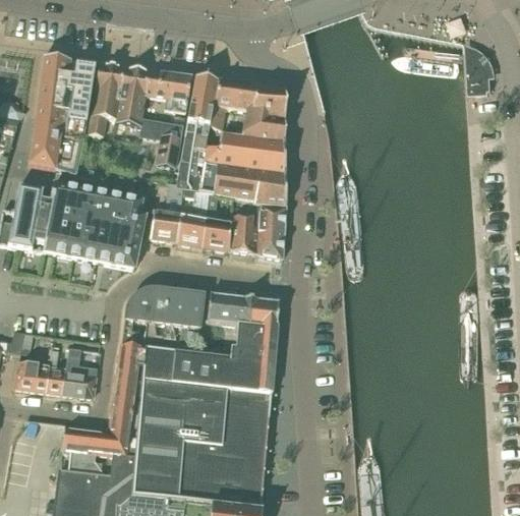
[(477,51),(469,48),(472,92),(492,91),(490,75),(494,75),(492,67),(488,60),(483,55),(477,51)]
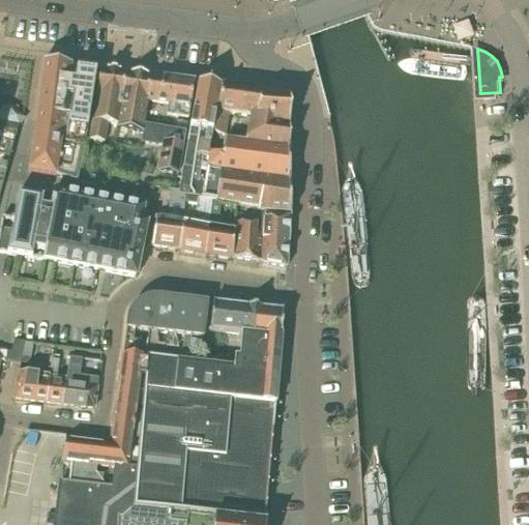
[(78,177),(80,169),(85,145),(89,126),(97,64),(72,61),(45,57),(37,110),(33,140),(29,166),(56,171),(56,173),(78,177)]
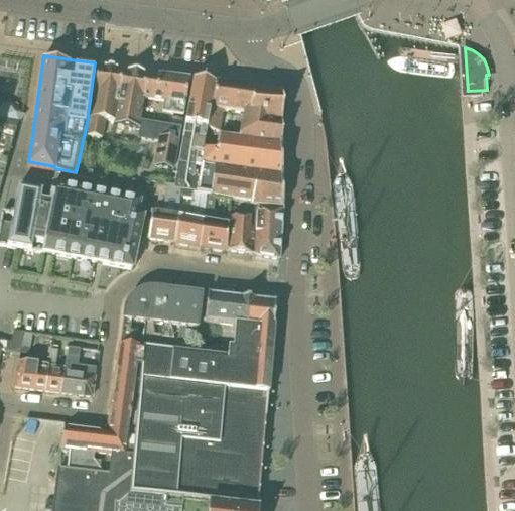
[(107,115),(116,117),(124,68),(98,64),(92,113),(90,113),(88,131),(105,134),(107,115)]
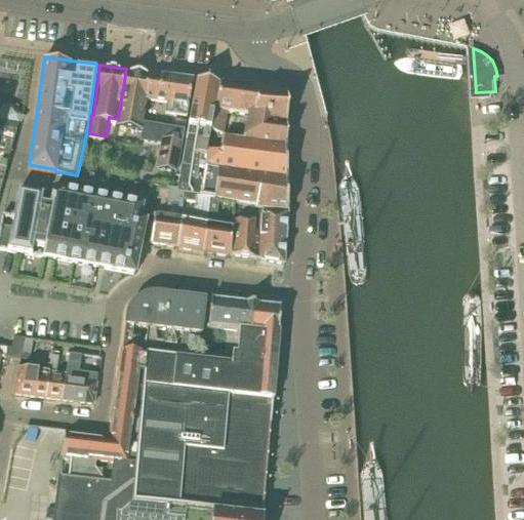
[(118,119),(118,122),(143,125),(140,137),(162,142),(157,165),(177,170),(184,138),(186,125),(144,119),(148,97),(151,72),(126,69),(118,119)]
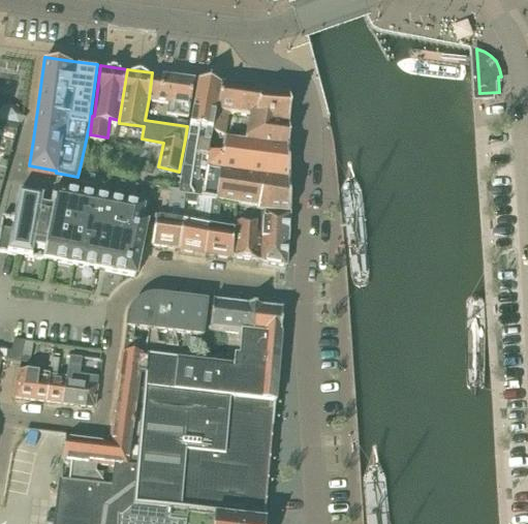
[(190,114),(195,79),(152,72),(149,98),(167,100),(165,111),(190,114)]
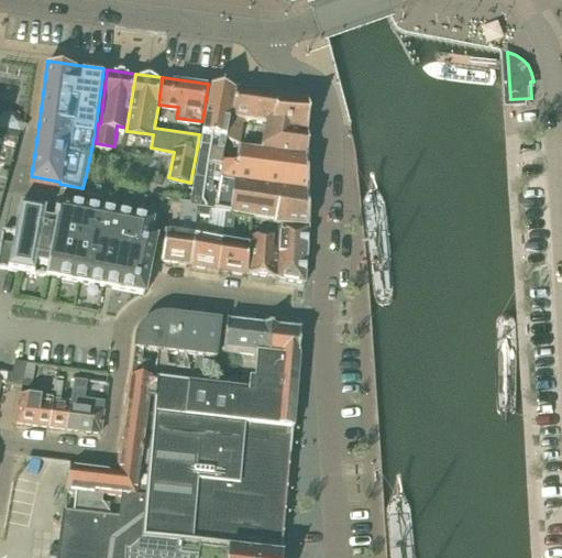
[(228,138),(229,138),(238,87),(211,84),(204,131),(190,198),(199,200),(217,205),(222,174),(224,159),(223,159),(227,137),(228,137),(228,138)]
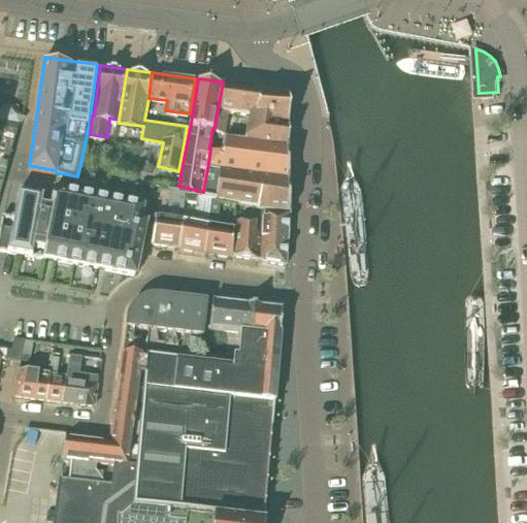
[(255,87),(223,82),(215,129),(226,132),(230,109),(250,112),(255,87)]
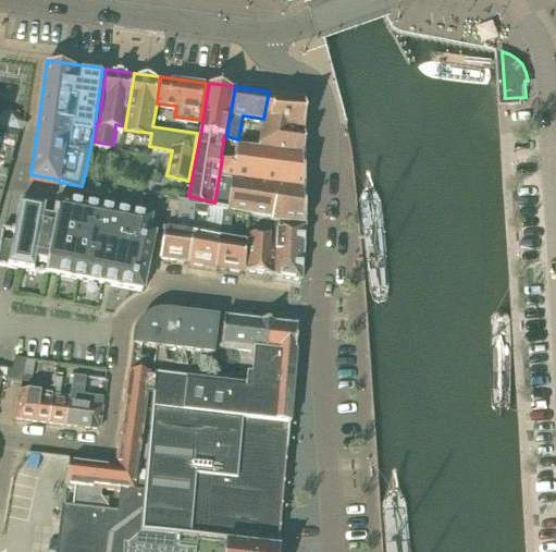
[(259,144),(304,149),(303,95),(269,92),(263,119),(259,144)]
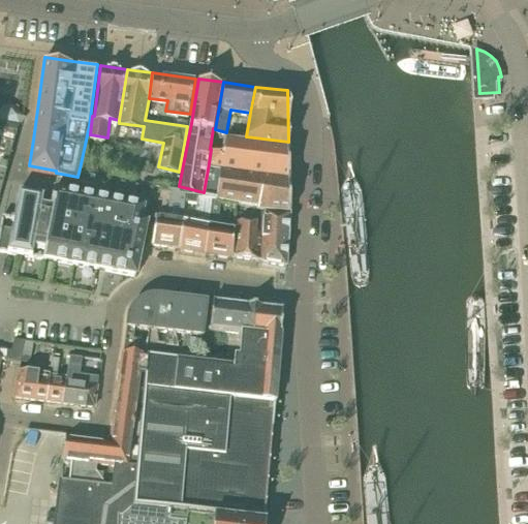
[(177,114),(175,124),(187,126),(189,116),(177,114)]
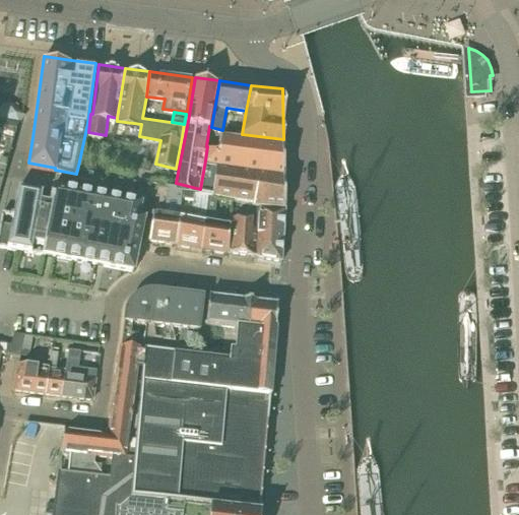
[(0,186),(18,121),(0,117),(0,186)]
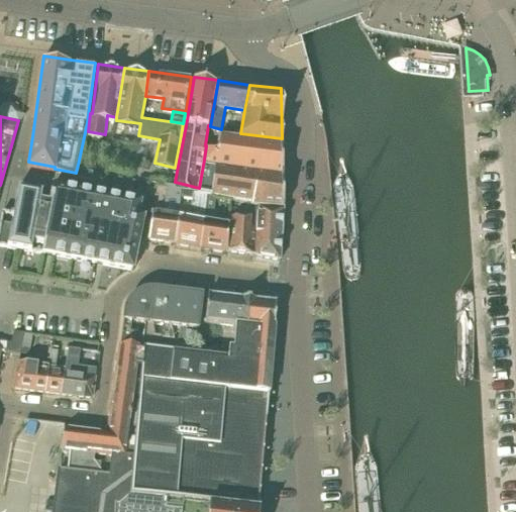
[(206,145),(204,160),(217,162),(283,170),(283,141),(282,141),(282,138),(240,133),(220,131),(218,147),(206,145)]
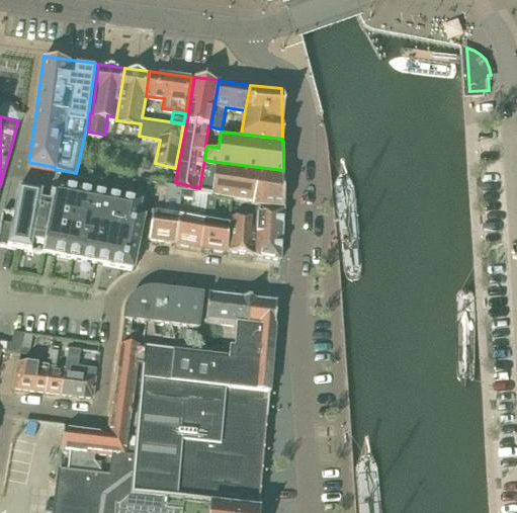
[(199,188),(208,191),(218,193),(249,200),(259,201),(284,203),(283,170),(218,162),(204,160),(199,188)]
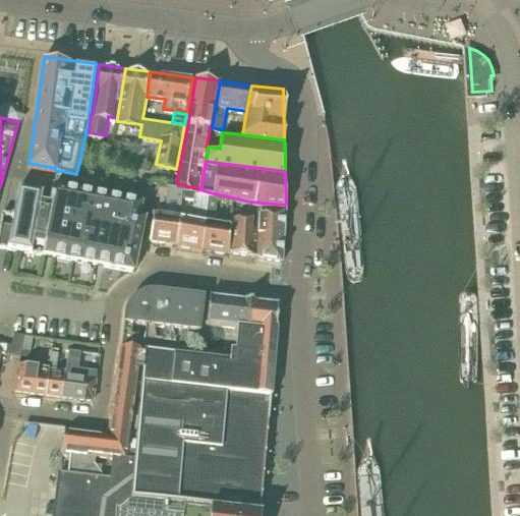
[(140,177),(136,196),(148,198),(152,179),(140,177)]
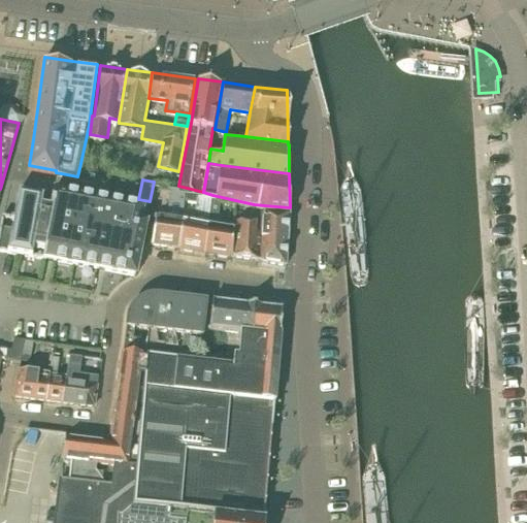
[(186,198),(187,188),(178,186),(170,184),(167,214),(164,213),(156,213),(153,239),(179,243),(184,218),(186,198)]
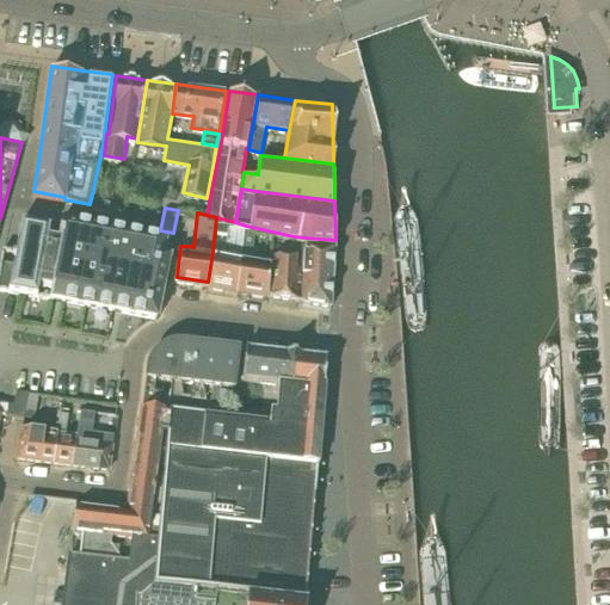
[(59,234),(49,233),(7,226),(0,263),(0,285),(158,315),(171,254),(164,252),(166,236),(62,216),(59,234)]
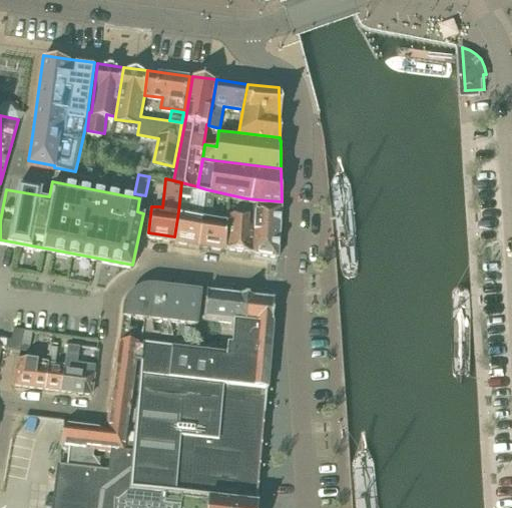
[(188,212),(178,211),(174,236),(200,241),(206,189),(197,186),(181,182),(180,192),(189,193),(188,212)]
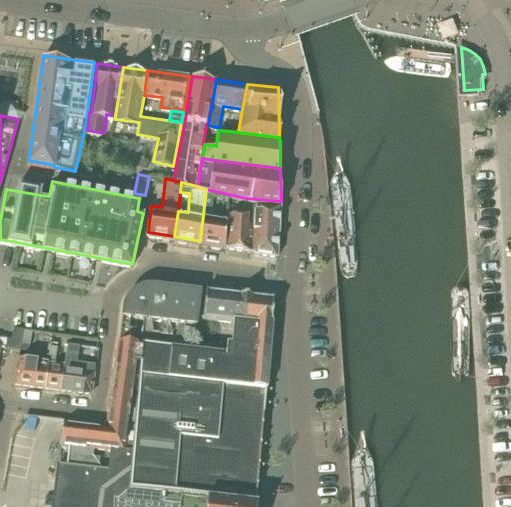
[(200,241),(226,245),(228,219),(212,216),(215,191),(206,189),(200,241)]
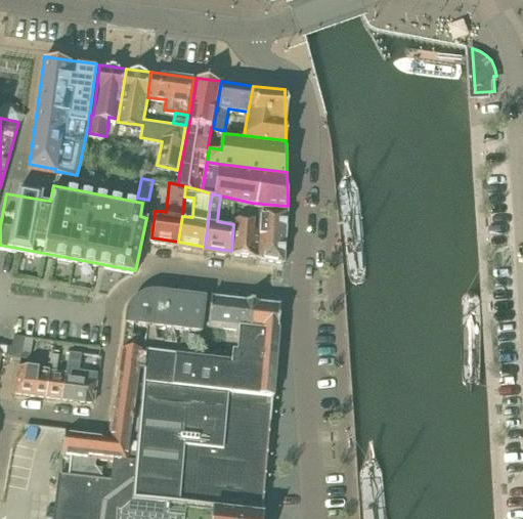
[(258,256),(262,204),(252,203),(251,217),(234,216),(233,224),(231,251),(258,256)]
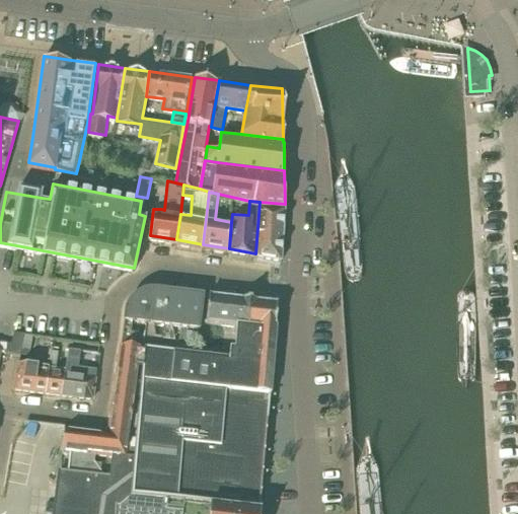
[(285,204),(260,202),(255,253),(281,258),(285,204)]
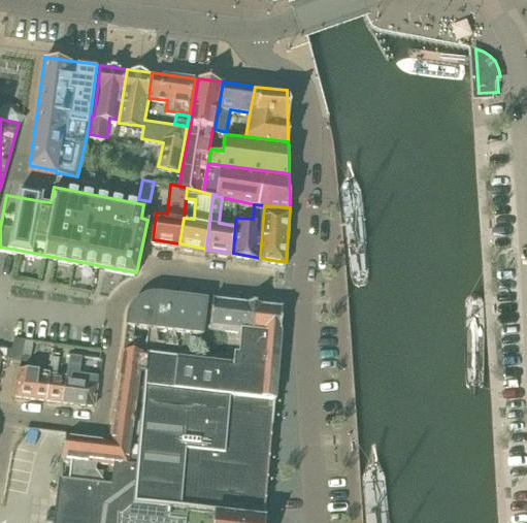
[(172,295),(154,293),(153,295),(146,348),(165,350),(172,295)]
